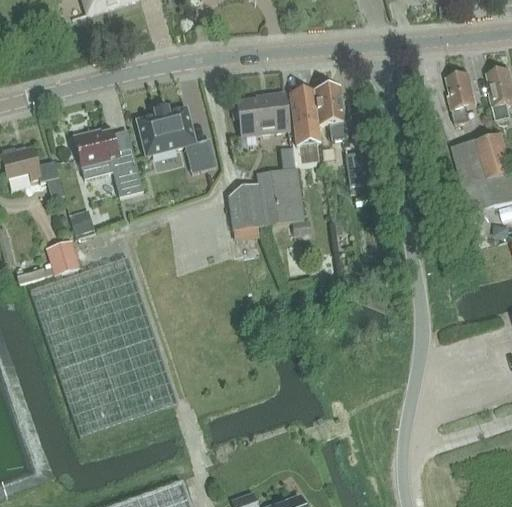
[(82,0),(86,14),(132,0),(82,0)]
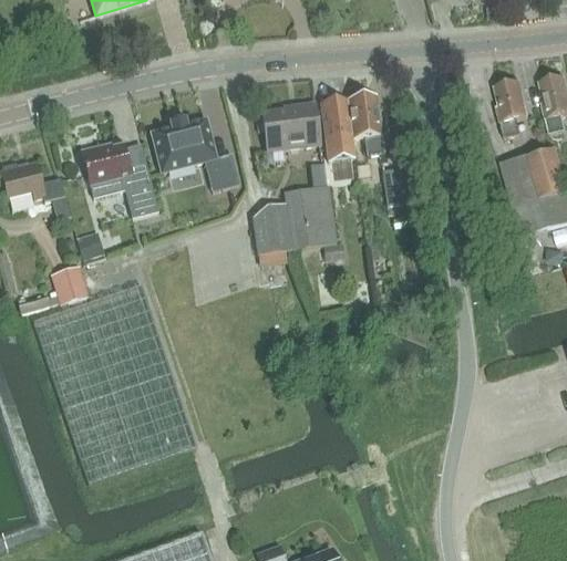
[(544,102),(542,103),(549,133),(565,130),(562,114),(566,112),(566,90),(564,76),(539,83),(544,102)]
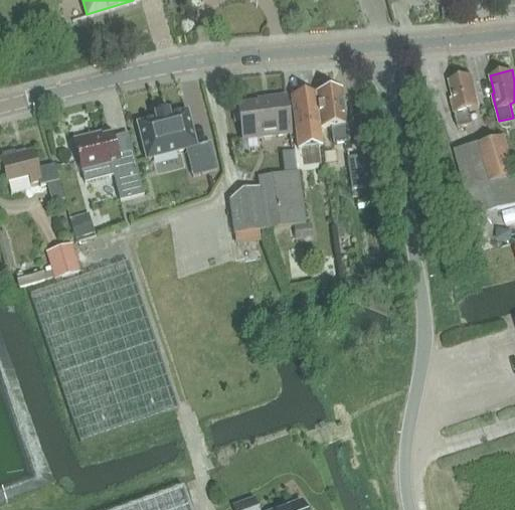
[(470,108),(479,106),(472,74),(450,79),(454,97),(452,98),(458,125),(473,122),(470,108)]
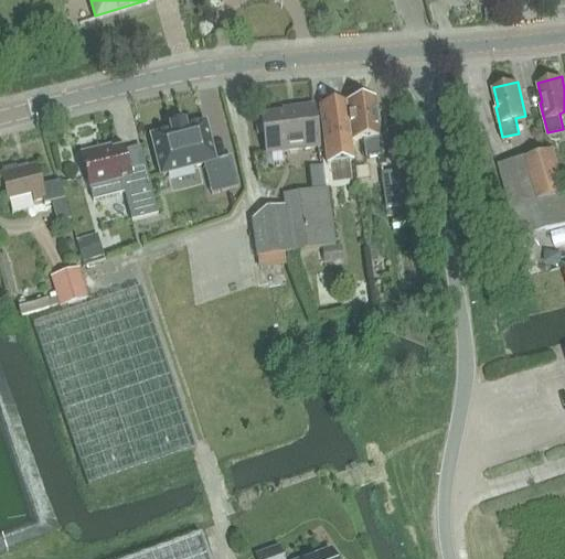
[(350,98),(345,98),(350,133),(350,137),(363,136),(365,153),(381,151),(379,133),(380,133),(374,95),(360,97),(358,94),(352,95),(350,98)]
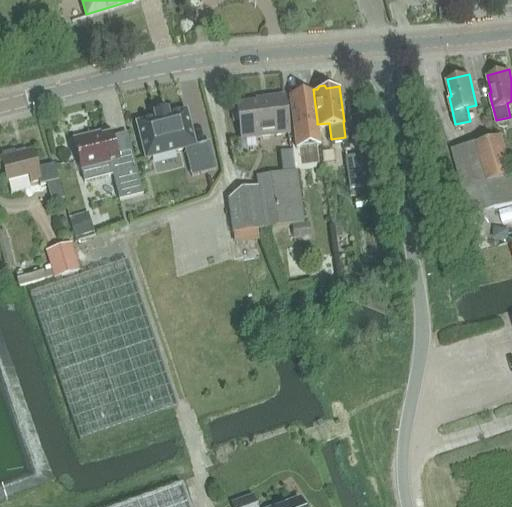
[(300,91),(289,92),(296,144),(320,141),(317,124),(317,121),(313,89),(309,90),(304,89),(300,91)]
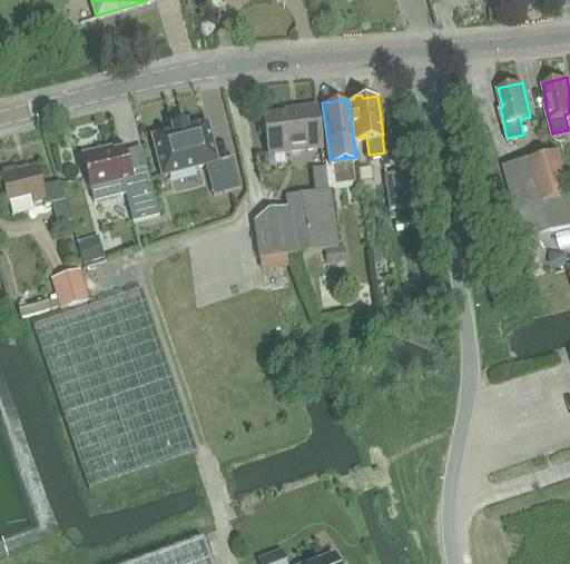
[(298,106),(300,109),(263,114),(268,150),(321,144),(315,104),(298,106)]
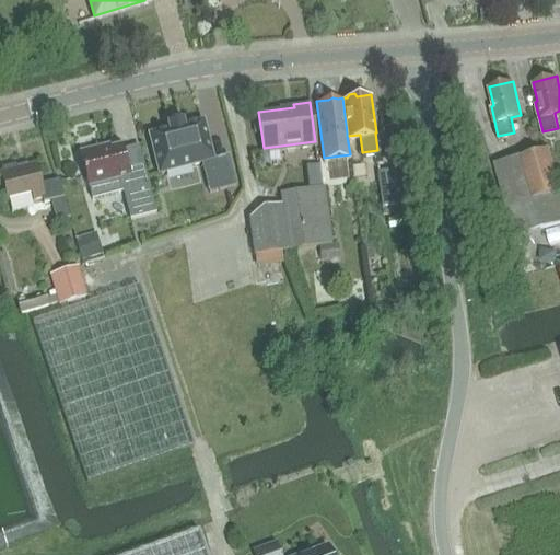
[(201,159),(209,189),(235,182),(228,152),(212,157),(203,118),(183,124),(182,118),(167,122),(168,127),(149,131),(159,171),(201,159)]
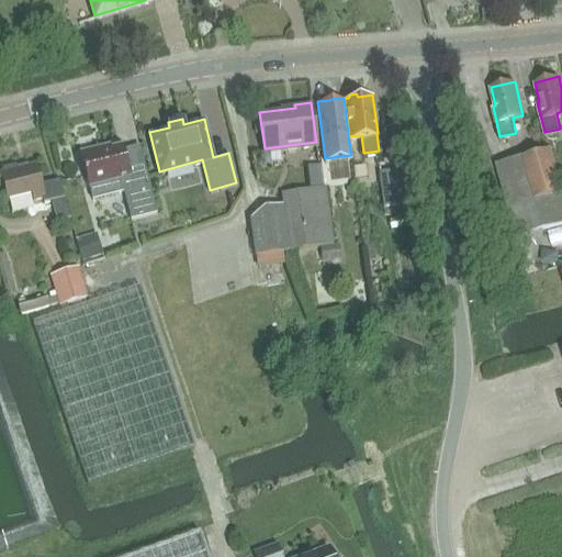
[(100,145),(80,149),(92,196),(123,188),(130,216),(156,210),(145,167),(127,171),(120,144),(100,148),(100,145)]
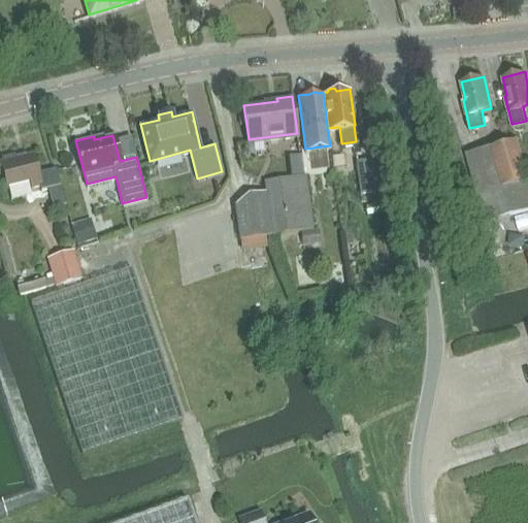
[(466,153),(486,221),(527,208),(527,176),(517,138),(466,153)]
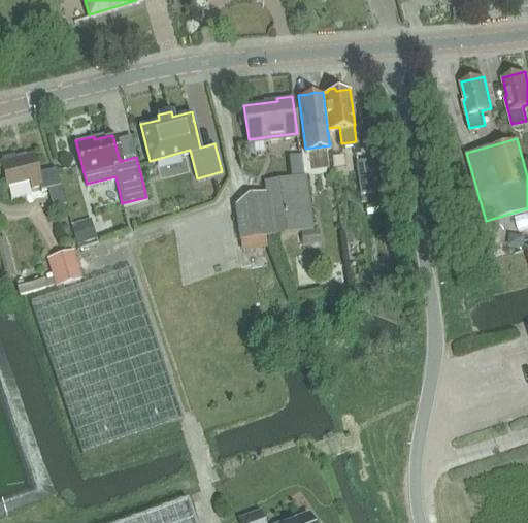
[(0,159),(0,160),(1,162),(7,185),(29,178),(31,185),(40,183),(41,188),(48,186),(54,204),(66,201),(60,182),(59,182),(55,166),(38,171),(32,151),(17,155),(13,152),(2,155),(1,160),(0,159)]
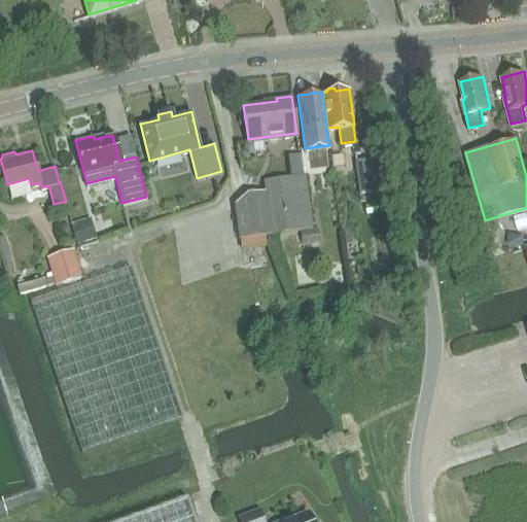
[(355,158),(359,190),(374,188),(370,155),(355,158)]
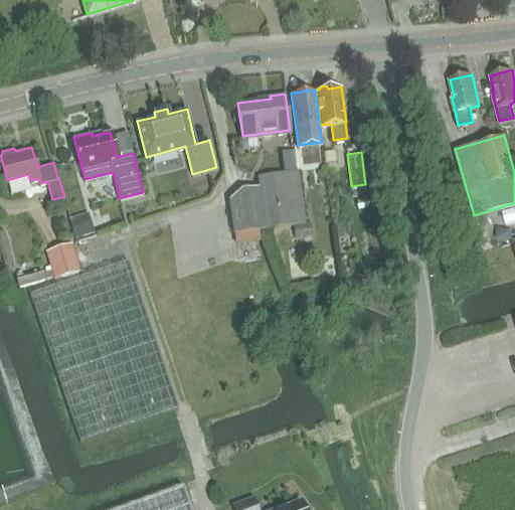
[(233,230),(294,222),(305,220),(298,167),(258,173),(259,184),(243,187),(229,198),(233,230)]
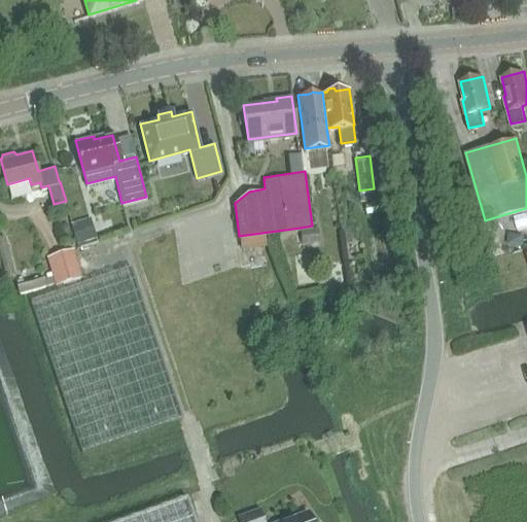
[(318,224),(312,225),(301,228),(302,241),(320,238),(318,224)]
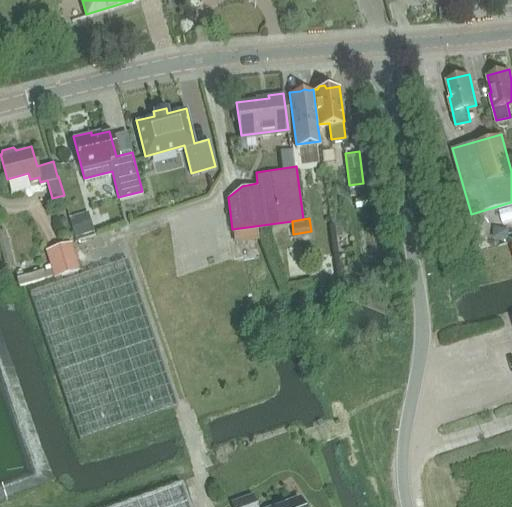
[(0,226),(0,241),(6,265),(13,263),(4,225),(0,226)]
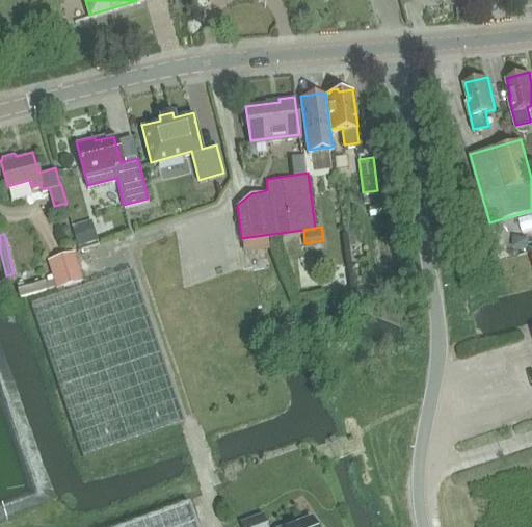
[(48,256),(57,284),(81,277),(73,248),(48,256)]
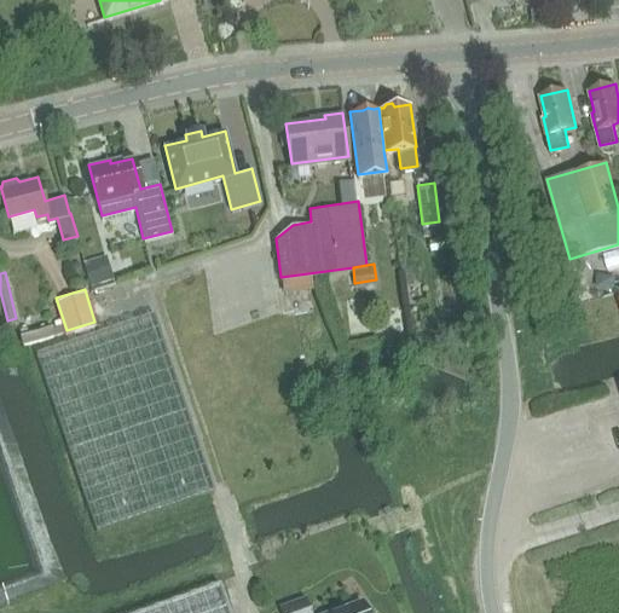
[(35,348),(96,527),(214,487),(154,308),(35,348)]
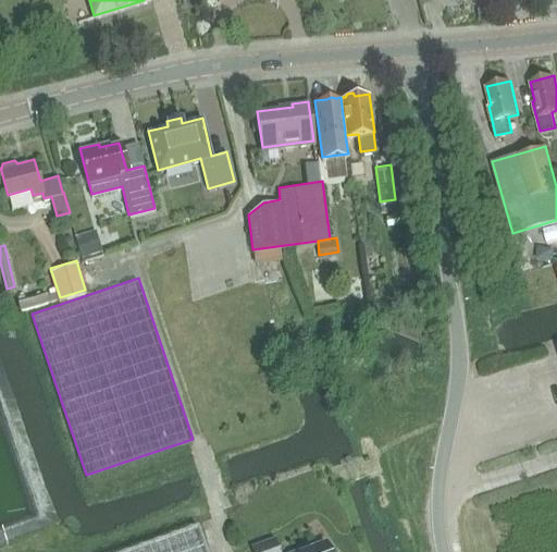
[(20,294),(24,307),(48,299),(44,286),(20,294)]
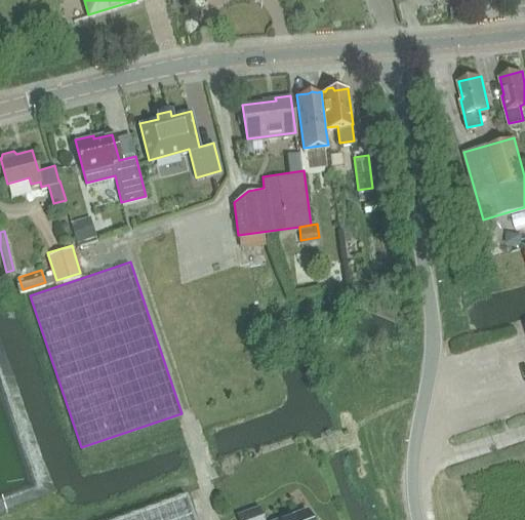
[(200,519),(191,494),(120,519),(200,519)]
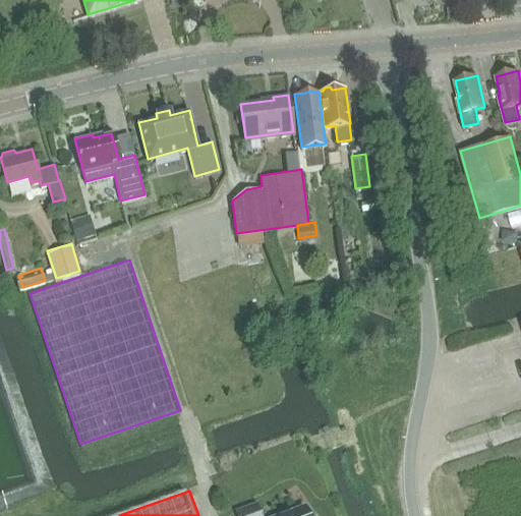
[(270,515),(308,515),(304,504),(270,515)]
